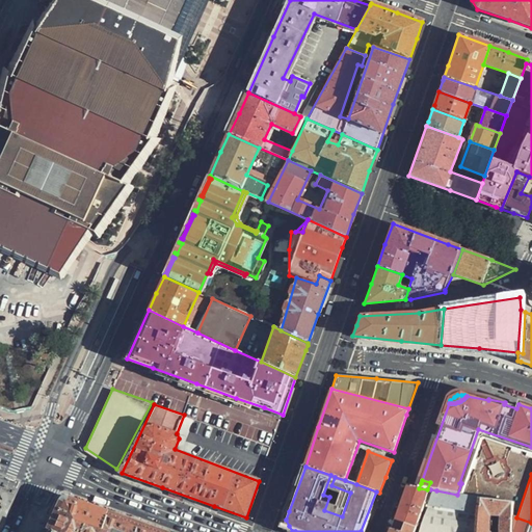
[(419,488),(408,486),(404,500),(395,525),(394,530),(400,531),(415,531),(430,489),(427,489),(419,488)]
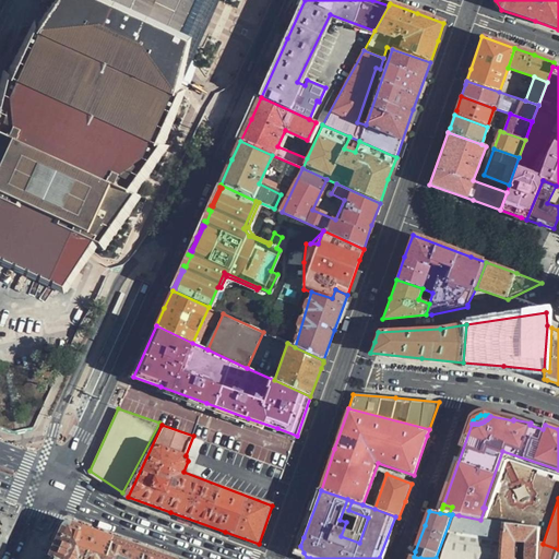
[(506,540),(506,524),(480,520),(459,515),(452,532),(465,534),(506,540)]
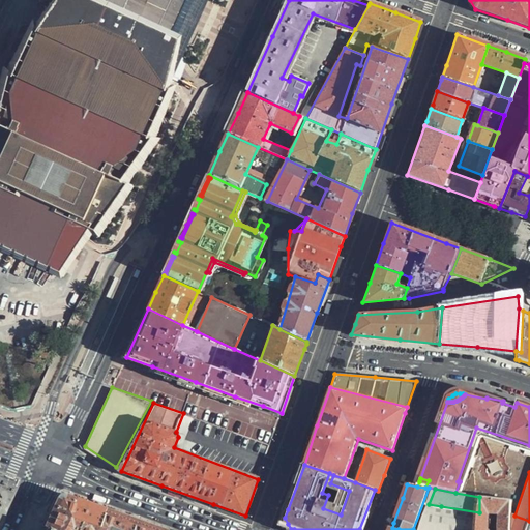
[(100,529),(108,510),(69,497),(64,498),(61,499),(60,502),(55,512),(49,528),(54,529),(79,529),(80,528),(83,529),(100,529)]
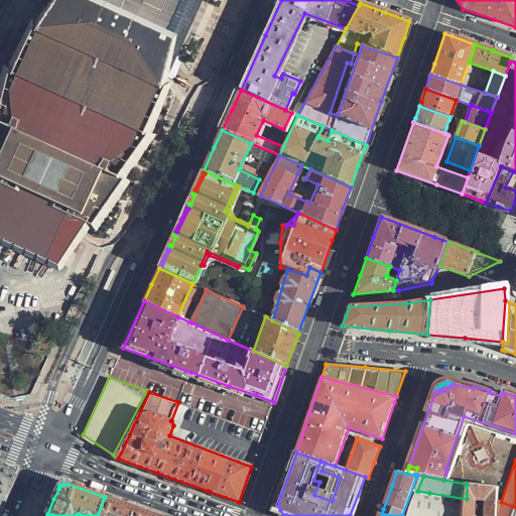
[(497,515),(498,510),(498,501),(499,489),(467,484),(467,499),(465,515),(497,515)]
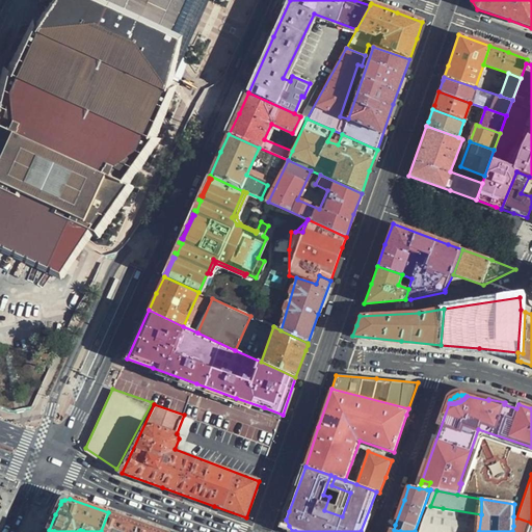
[(479,531),(481,514),(443,508),(442,511),(430,510),(422,531),(479,531)]
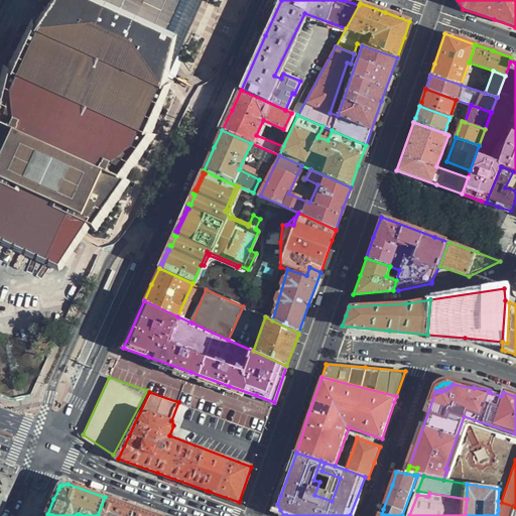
[(119,502),(105,497),(98,515),(131,515),(135,507),(119,502)]
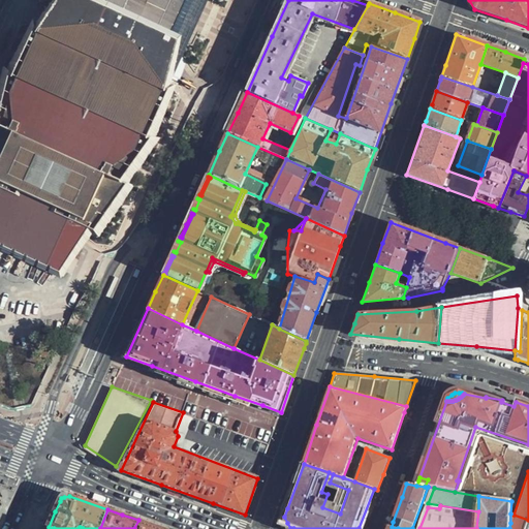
[(528,528),(528,520),(514,515),(510,523),(509,528),(528,528)]
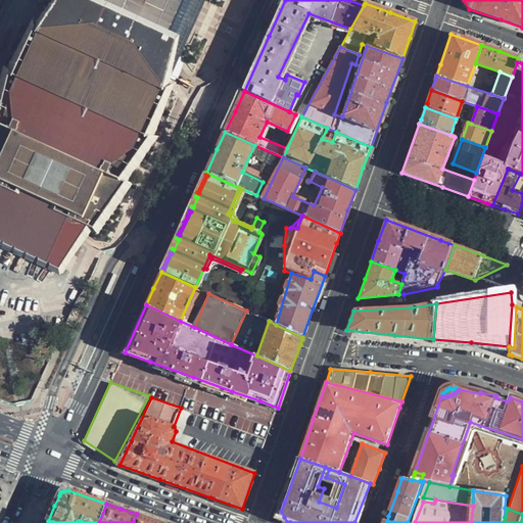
[(160,522),(151,520),(137,514),(133,522),(160,522)]
